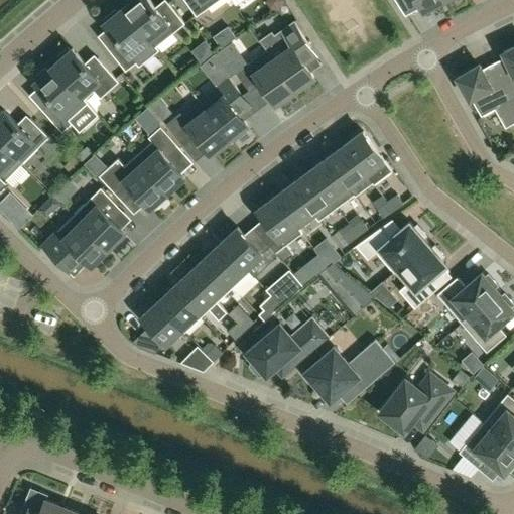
[(122,9),(153,48),(183,24),(167,4),(157,12),(146,0),(127,0),(126,1),(128,4),(122,9)]
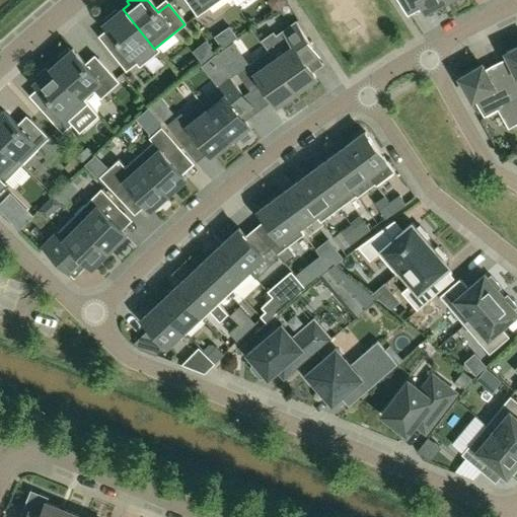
[(219,0),(182,0),(196,17),(219,0)]
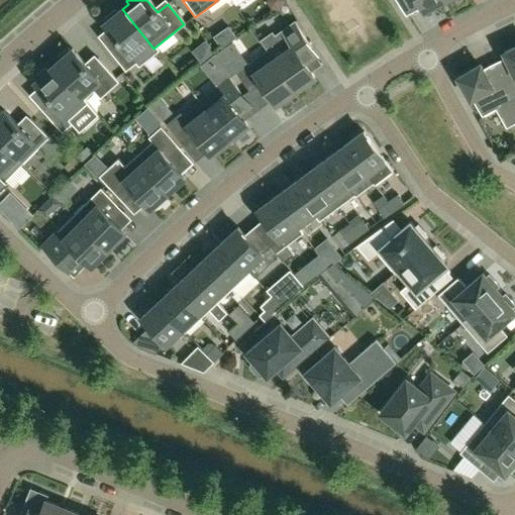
[(442,1),(441,0),(414,0),(421,12),(442,1)]
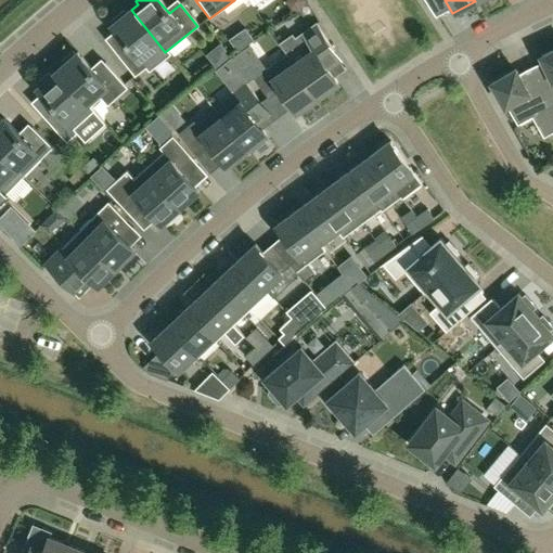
[(165,52),(131,10),(125,15),(123,12),(110,22),(113,24),(111,26),(127,47),(116,55),(133,77),(144,68),(148,72),(168,55),(165,52)]
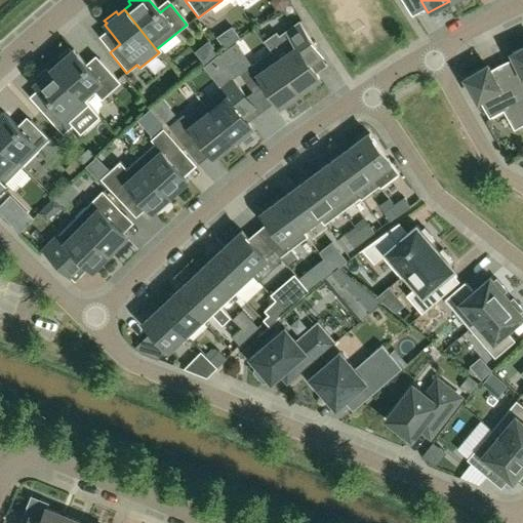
[(318,79),(304,58),(315,50),(297,25),(277,39),(283,46),(272,54),(271,54),(297,93),(318,79)]
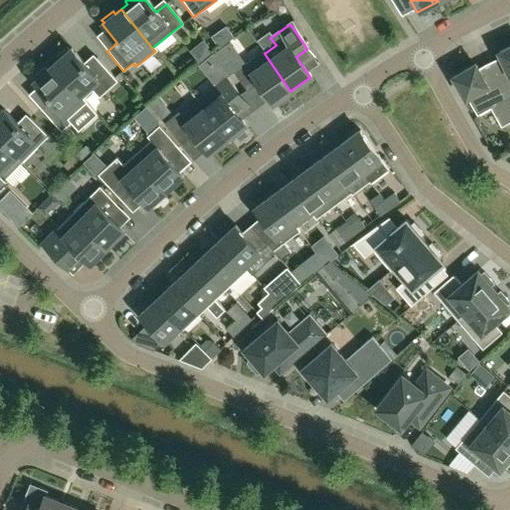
[(503,64),(488,71),(509,113),(509,47),(498,53),(503,64)]
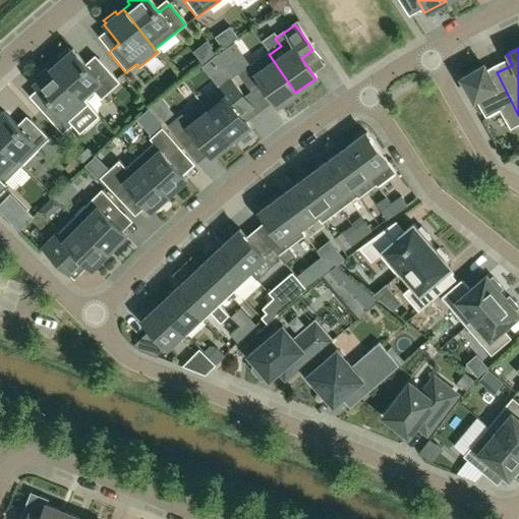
[(82,102),(83,101),(93,93),(100,100),(118,83),(97,60),(88,69),(71,51),(69,52),(66,50),(56,59),(58,62),(52,67),(82,102)]
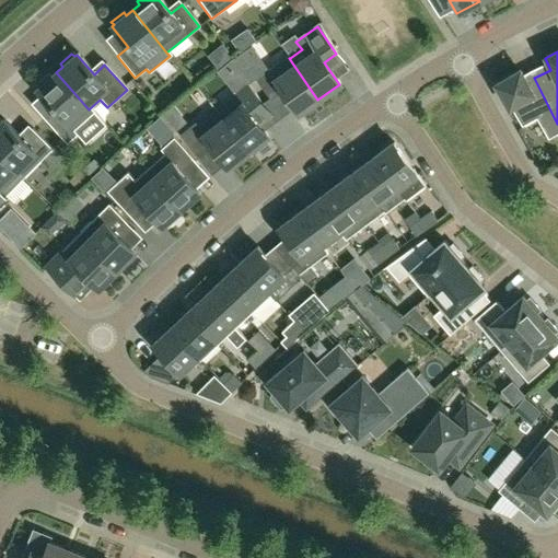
[(289,58),(290,58),(288,56),(253,80),(269,101),(281,92),(297,114),(317,100),(289,58)]
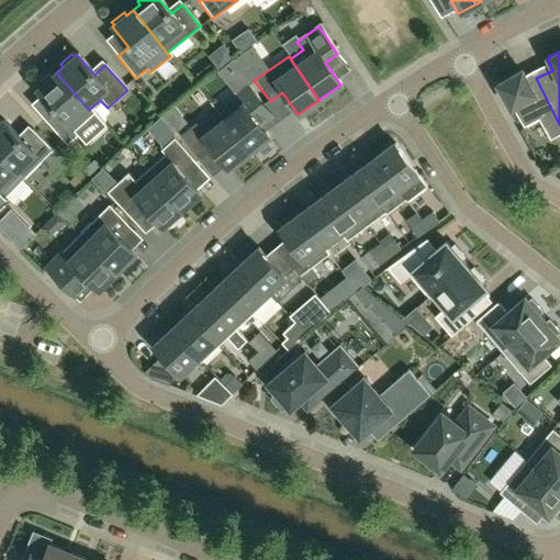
[(549,141),(559,133),(559,124),(536,78),(527,84),(521,71),(496,86),(510,109),(512,108),(523,127),(537,120),(549,141)]
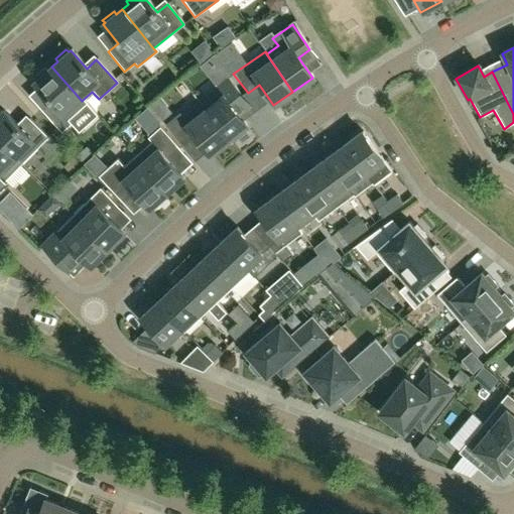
[(82,101),(51,67),(45,72),(43,70),(32,79),(35,82),(33,84),(49,102),(39,110),(60,133),(71,124),(67,121),(86,104),(83,100),(82,101)]
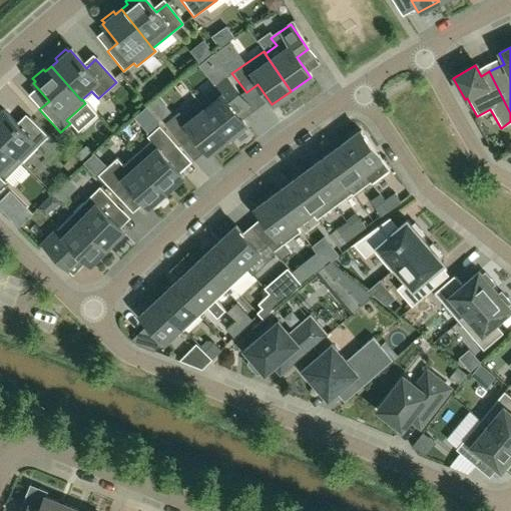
[(227,138),(230,142),(243,131),(240,128),(244,124),(237,116),(248,107),(239,97),(225,78),(195,101),(202,110),(225,139),(227,138)]
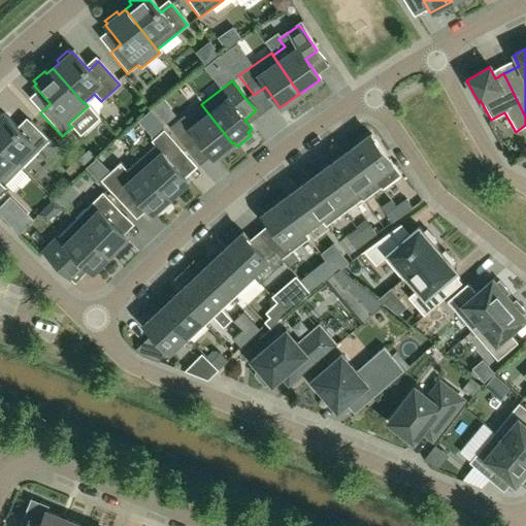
[(164,117),(174,107),(161,92),(151,101),(164,117)]
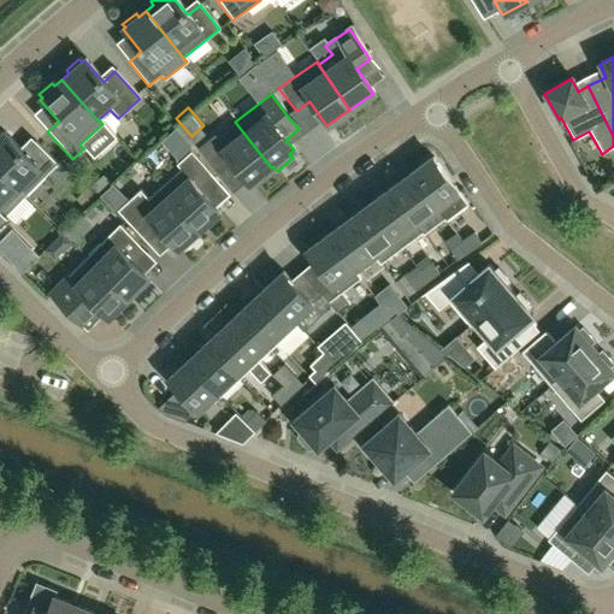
[(270,170),(271,167),(243,133),(223,149),(213,137),(198,149),(217,173),(231,163),(249,186),(254,182),(258,186),(272,173),(270,170)]
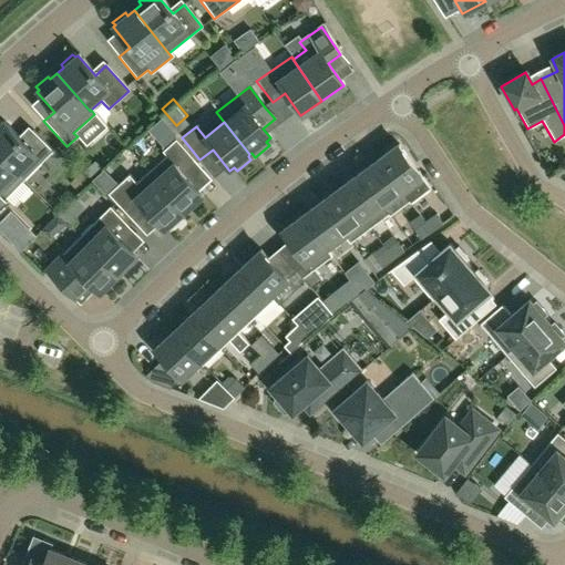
[(0,158),(22,181),(52,152),(31,132),(21,142),(2,123),(0,125),(0,158)]
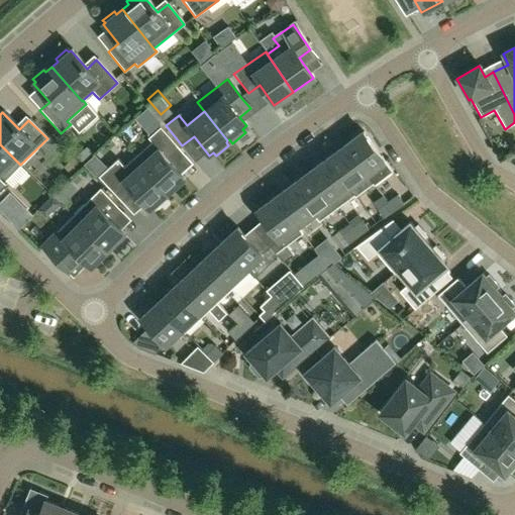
[(150,142),(133,158),(165,193),(184,177),(167,158),(178,147),(160,127),(146,138),(150,142)]
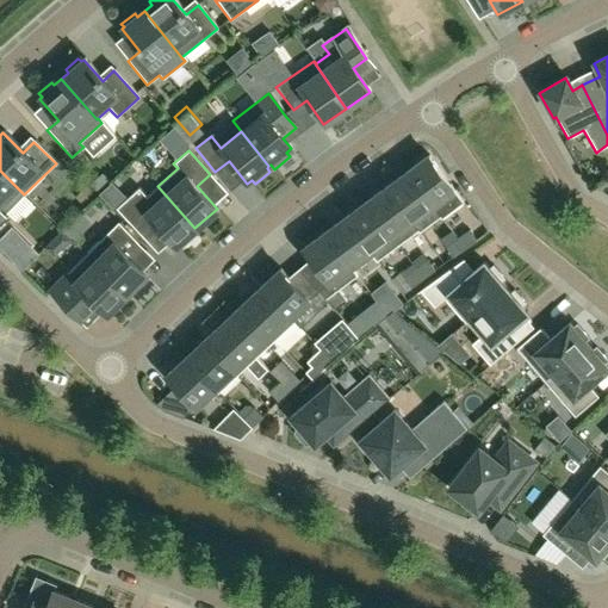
[(427,157),(407,173),(439,217),(439,218),(440,219),(461,204),(427,157)]
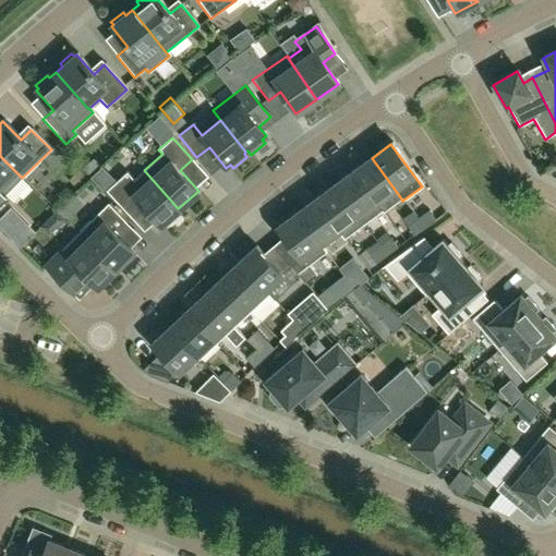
[(22,178),(0,156),(0,207),(8,200),(4,196),(22,178)]
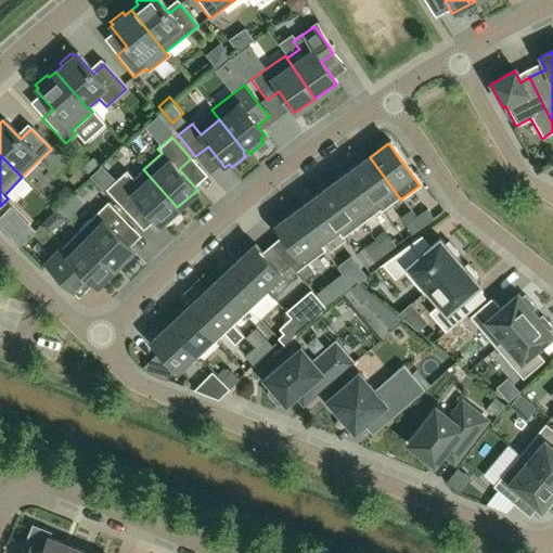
[(380,210),(378,210),(380,213),(399,198),(399,197),(370,157),(350,171),(380,210)]
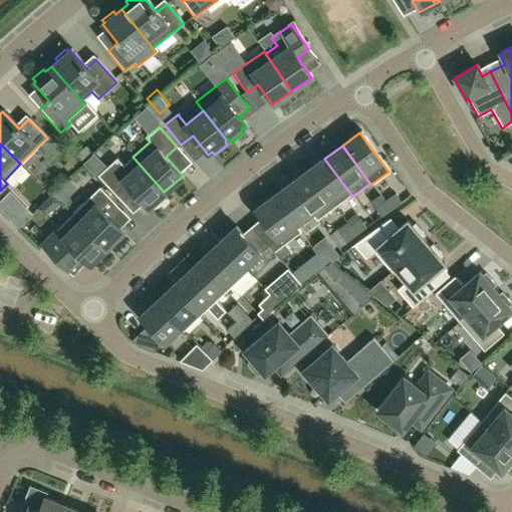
[(147,208),(164,192),(133,157),(122,167),(115,159),(96,177),(121,202),(132,191),(147,208)]
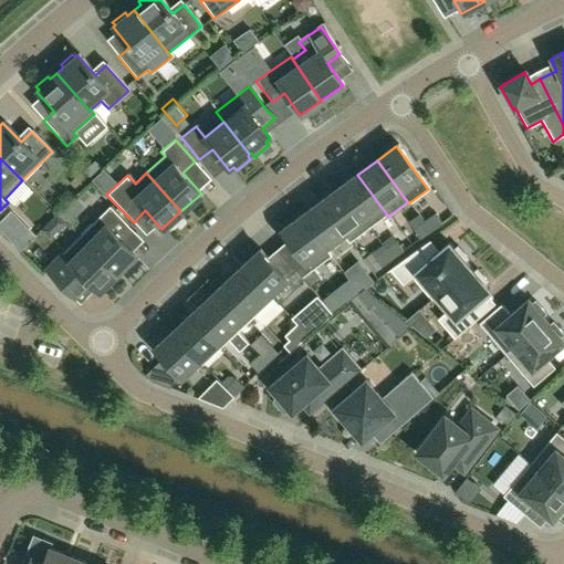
[(368,228),(386,215),(387,215),(357,175),(338,189),(367,228),(368,228)]
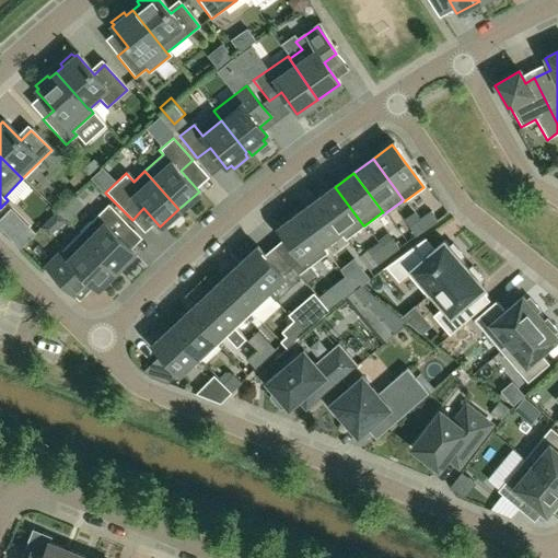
[(54,232),(106,195),(92,175),(39,212),(54,232)]
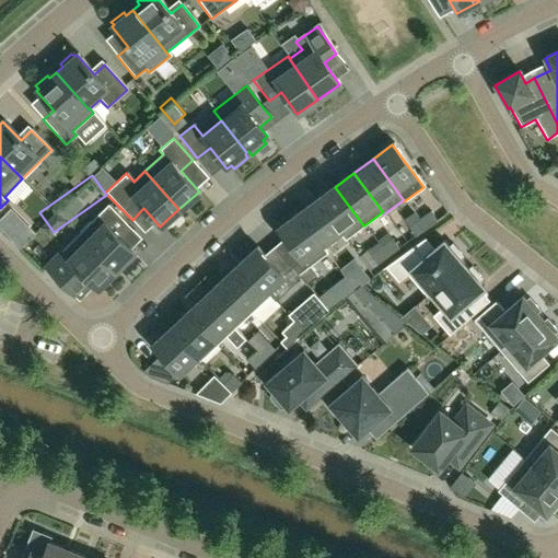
[(335,187),(315,200),(338,232),(345,241),(363,225),(335,187)]
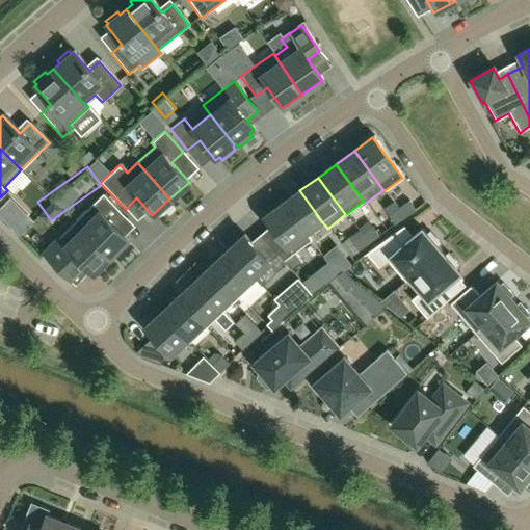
[(303,234),(305,233),(321,220),(299,190),(282,204),(303,234)]
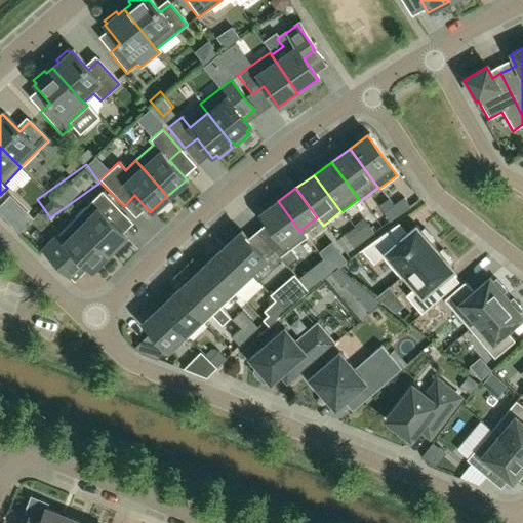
[(101,191),(73,219),(108,253),(124,236),(109,219),(119,209),(101,191)]
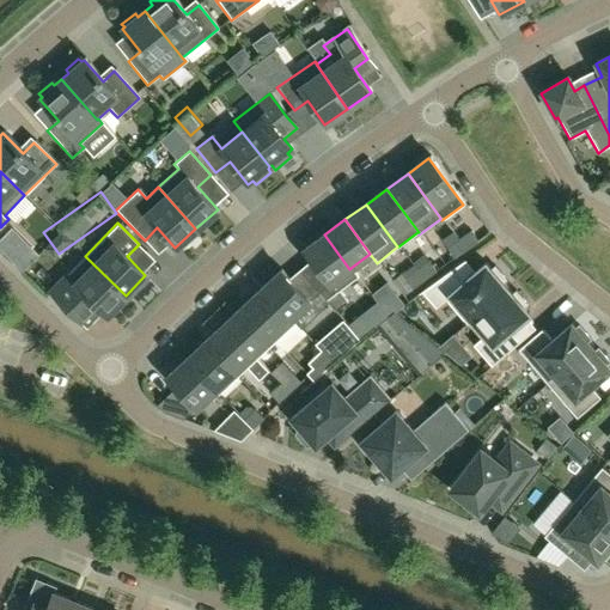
[(469,233),(457,241),(465,251),(476,243),(469,233)]
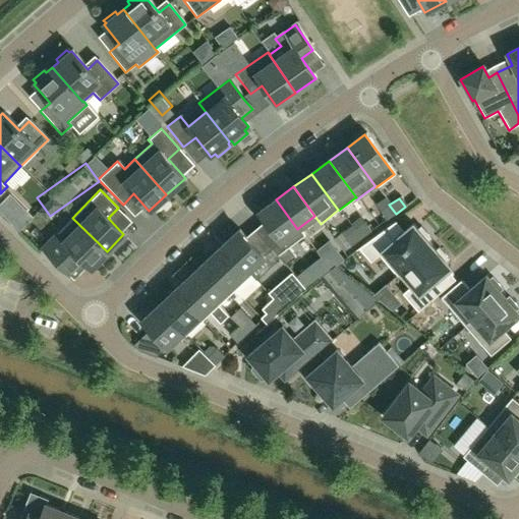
[(303,236),(298,228),(297,229),(276,199),(257,214),(279,242),(271,249),(284,266),(294,257),(287,248),(303,236)]
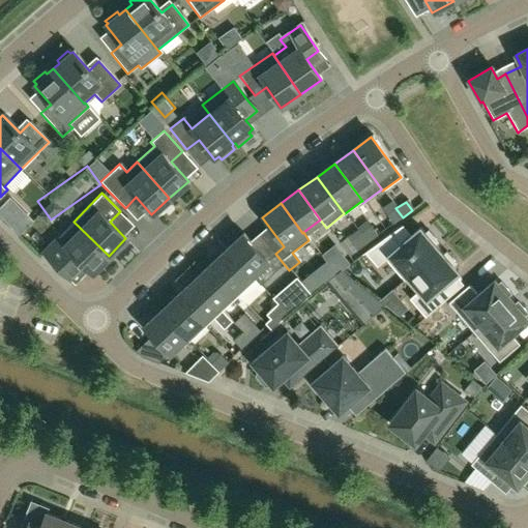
[(403,217),(396,208),(385,215),(391,225),(403,217)]
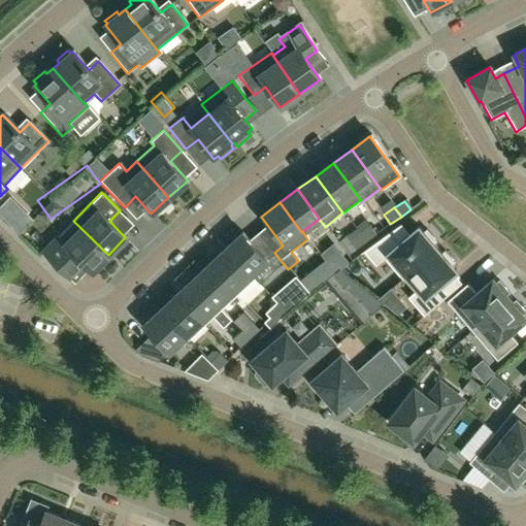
[(9,225),(17,233),(26,224),(18,216),(9,225)]
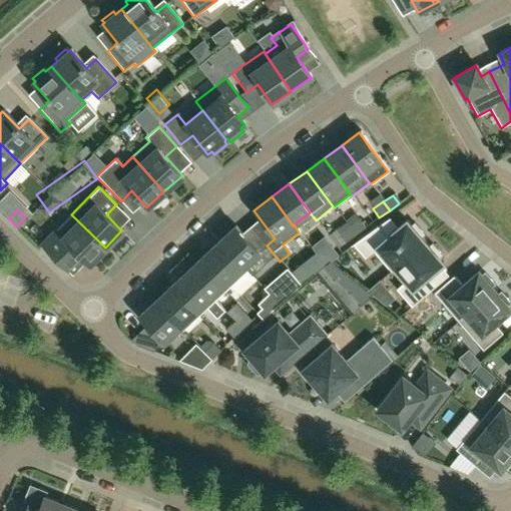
[(88,264),(105,247),(71,214),(41,244),(66,270),(80,256),(88,264)]
